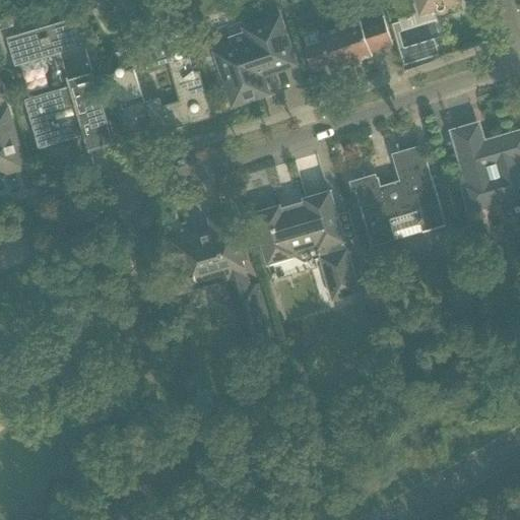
[(458,0),(415,0),(419,14),(434,10),(434,11),(435,12),(437,13),(438,14),(439,14),(440,14),(443,14),(445,12),(446,11),(447,10),(448,8),(448,7),(448,6),(460,2),(458,0)]
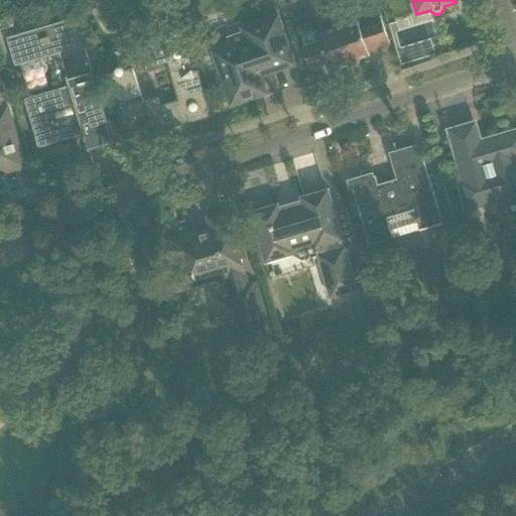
[(82,131),(84,139),(89,138),(92,148),(113,141),(101,103),(92,72),(68,80),(59,52),(84,45),(76,17),(6,38),(14,66),(52,54),(62,88),(24,99),(31,124),(36,123),(41,139),(60,133),(63,146),(75,142),(74,139),(72,134),(82,131)]
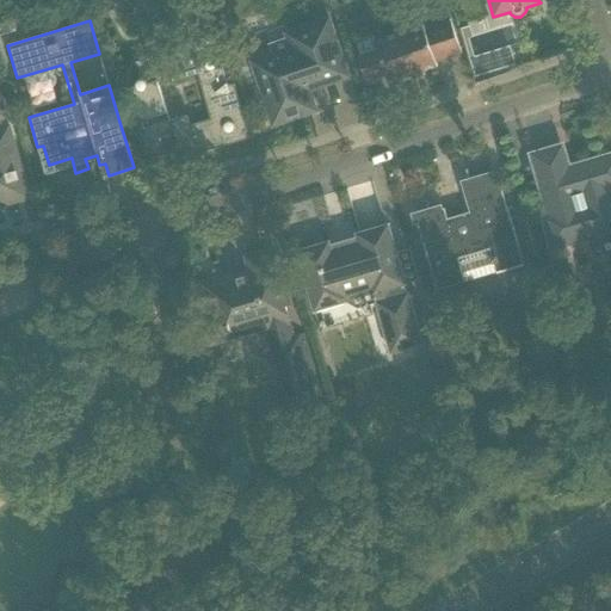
[(358,56),(359,59),(366,81),(386,75),(389,82),(413,75),(414,79),(415,79),(414,74),(421,72),(423,76),(424,75),(423,72),(437,67),(436,62),(462,54),(450,20),(424,29),(423,25),(411,29),(408,24),(407,23),(406,22),(405,20),(403,20),(401,20),(399,20),(397,22),(396,23),(395,25),(395,26),(395,28),(395,29),(396,34),(375,41),(377,49),(358,56)]
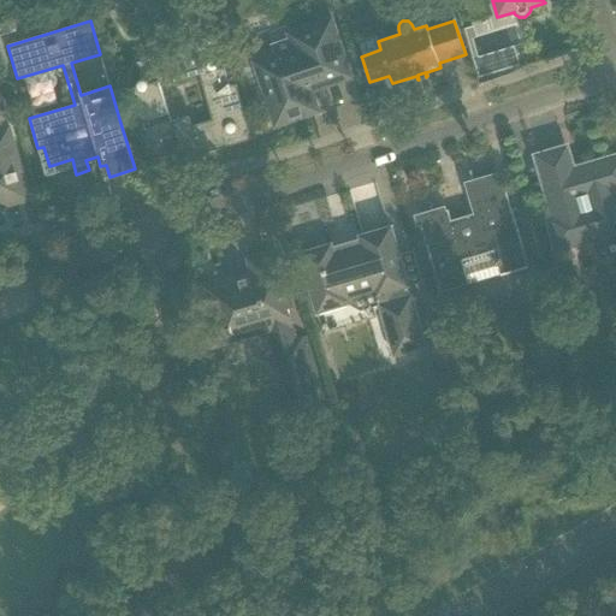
[(270,105),(277,123),(315,111),(308,89),(348,76),(330,23),(291,36),(296,51),(276,58),(274,54),(255,61),(256,65),(254,65),(260,84),(262,83),(265,90),(262,92),(267,106),(270,105)]
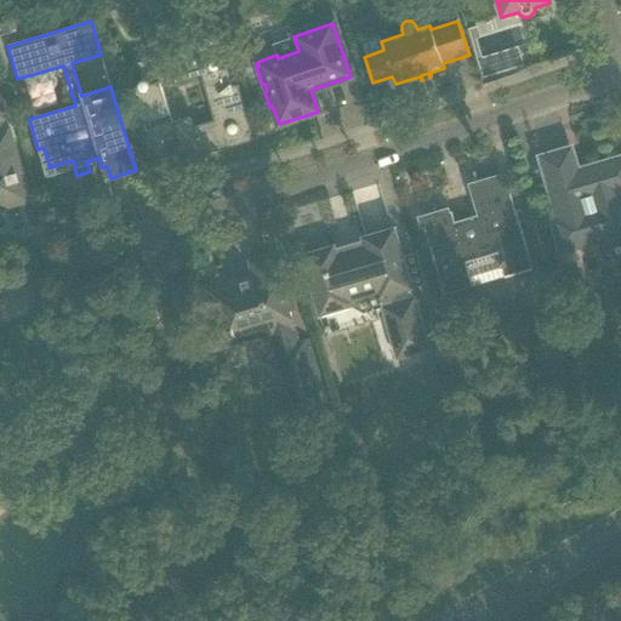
[(9,24),(0,26),(0,35),(11,33),(9,24)]
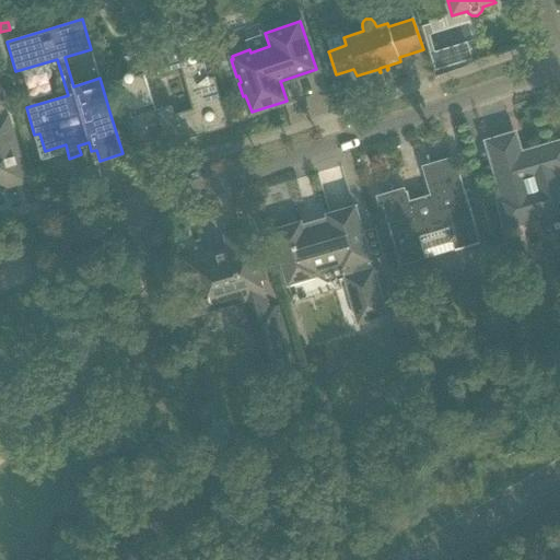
[(121,80),(124,89),(130,109),(153,103),(147,79),(182,69),(194,109),(174,116),(172,106),(156,111),(164,138),(177,135),(181,139),(179,140),(179,141),(188,136),(197,131),(206,128),(214,125),(214,124),(212,124),(212,121),(213,121),(214,120),(216,118),(216,117),(216,116),(216,115),(218,115),(218,116),(219,115),(217,106),(216,96),(214,88),(214,78),(213,78),(213,79),(209,79),(201,56),(198,57),(198,56),(197,56),(196,55),(196,54),(194,54),(193,54),(191,54),(187,39),(189,39),(189,38),(124,57),(128,72),(127,72),(126,73),(126,74),(125,76),(125,77),(125,78),(125,79),(121,80)]
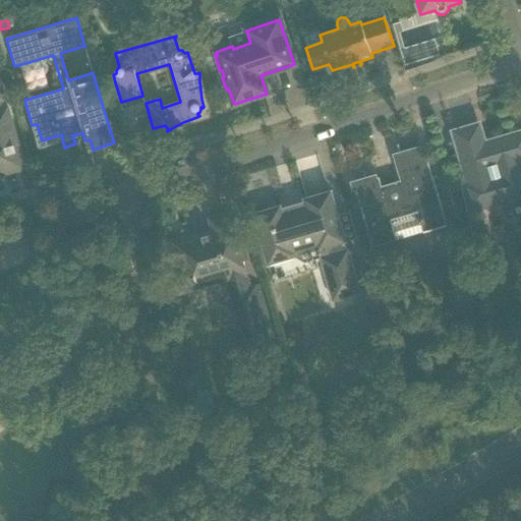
[(0,175),(24,168),(19,149),(0,83),(0,175)]
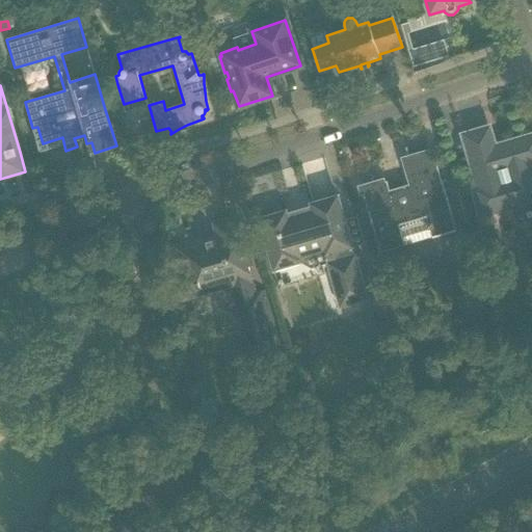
[(464,134),(466,135),(464,136),(480,188),(475,190),(475,193),(474,193),(476,200),(477,200),(478,205),(477,205),(479,211),(481,211),(481,214),(484,213),(484,214),(496,211),(496,210),(500,209),(499,206),(514,202),(520,218),(523,217),(524,219),(528,217),(529,218),(531,217),(531,171),(529,163),(531,162),(531,136),(502,145),(503,148),(495,151),(488,129),(486,129),(486,128),(485,128),(484,127),(464,134)]
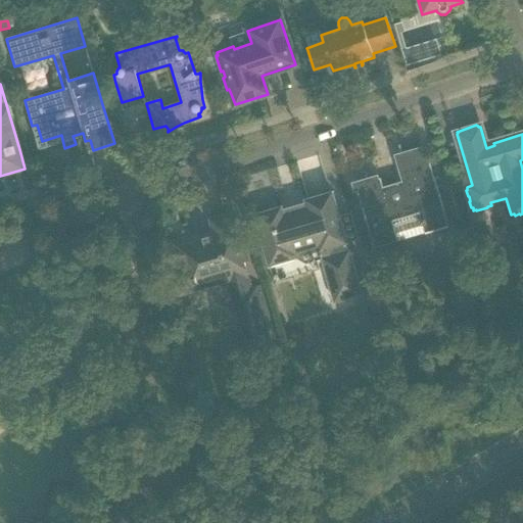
[(380,179),(354,186),(361,205),(374,248),(397,241),(391,222),(419,214),(424,233),(447,227),(426,152),(402,158),(409,180),(383,188),(380,179)]
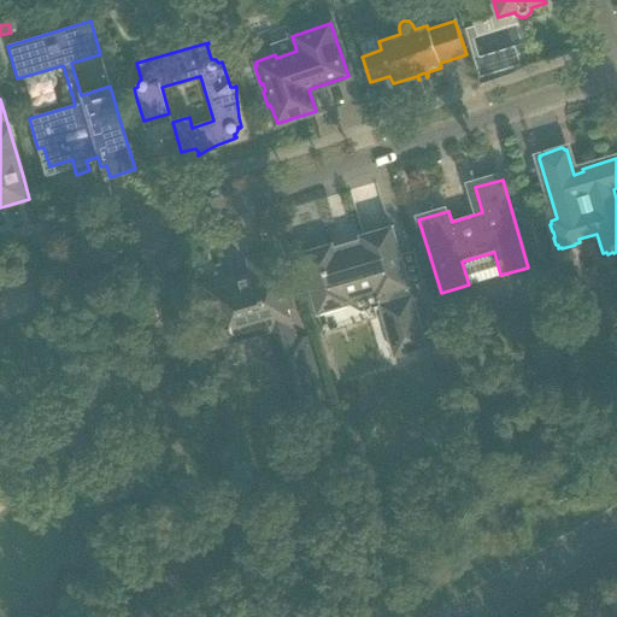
[(410,287),(400,256),(392,227),(359,236),(363,246),(335,254),(334,251),(329,252),(322,247),(309,251),(305,259),(301,260),(317,315),(350,305),(347,299),(376,292),(377,297),(378,297),(382,305),(380,305),(394,357),(405,353),(418,350),(427,347),(412,295),(405,298),(403,289),(410,287)]
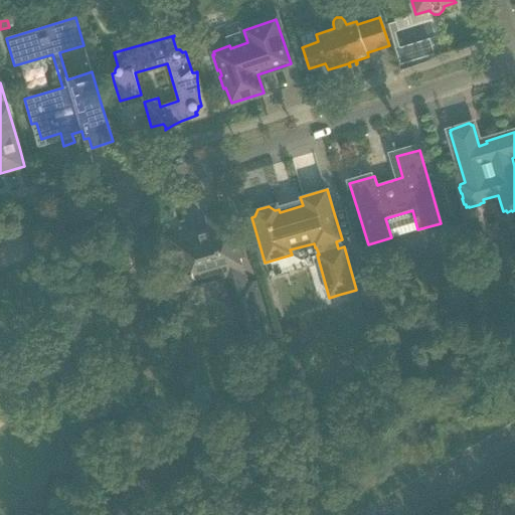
[(172,237),(169,241),(170,246),(171,250),(172,255),(175,254),(177,261),(170,263),(176,282),(178,290),(191,286),(193,279),(192,276),(203,273),(205,282),(223,276),(242,340),(242,341),(243,342),(244,342),(245,343),(246,343),(247,343),(248,344),(249,344),(250,344),(251,344),(273,338),(255,281),(246,284),(243,274),(238,258),(243,255),(236,229),(230,210),(207,217),(211,231),(196,236),(194,229),(180,233),(176,235),(172,237)]
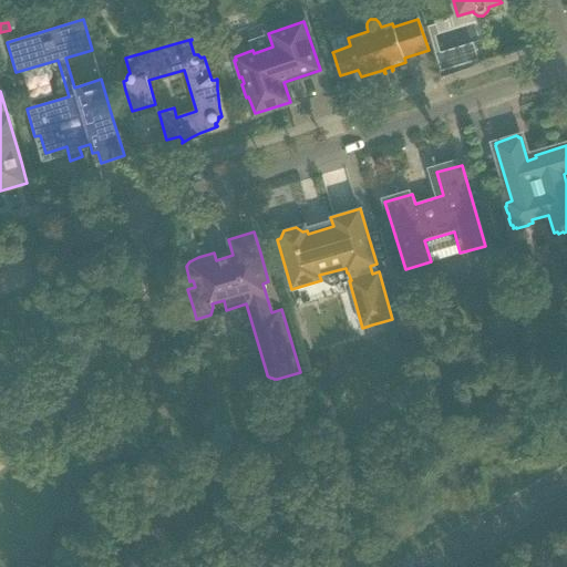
[(319,275),(321,280),(332,286),(349,280),(351,280),(348,272),(347,272),(346,268),(319,275)]
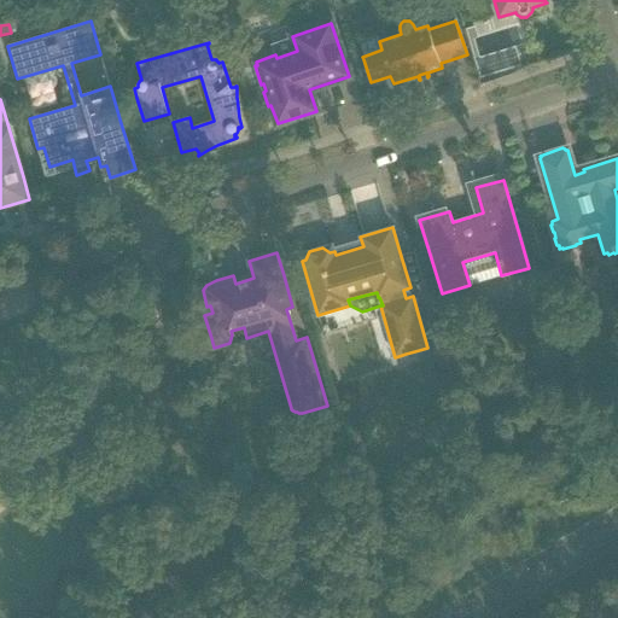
[(159,322),(155,308),(135,314),(141,328),(159,322)]
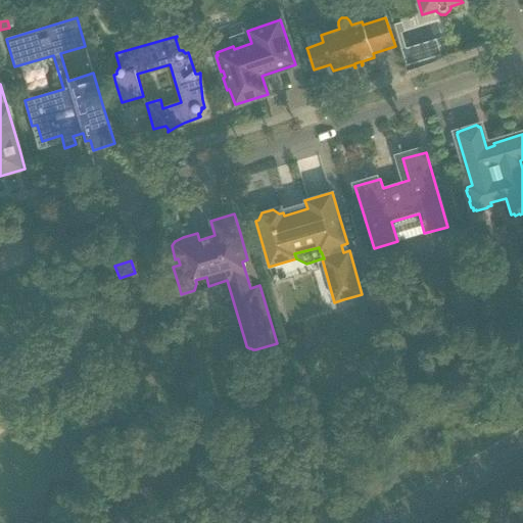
[(194,290),(208,286),(206,277),(195,280),(196,283),(194,290)]
